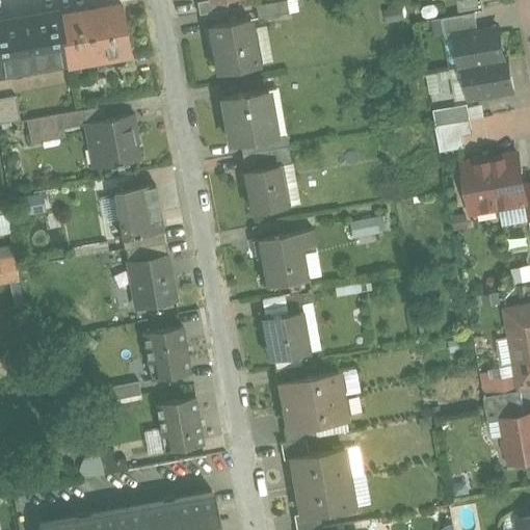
[(223,0),(217,0),(208,2),(208,1),(195,3),(197,16),(227,10),(223,0)]
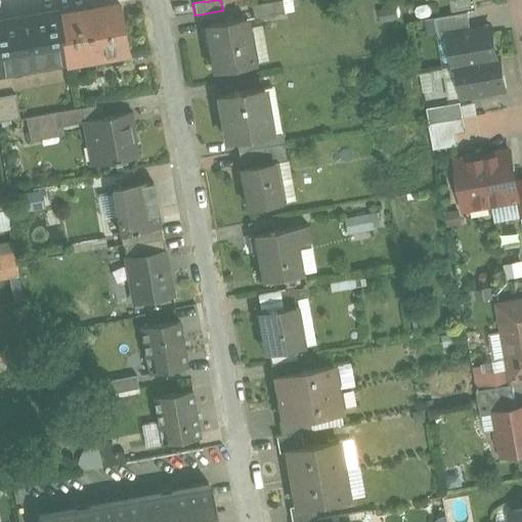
[(280,0),(251,6),(253,18),(284,13),(280,0)]
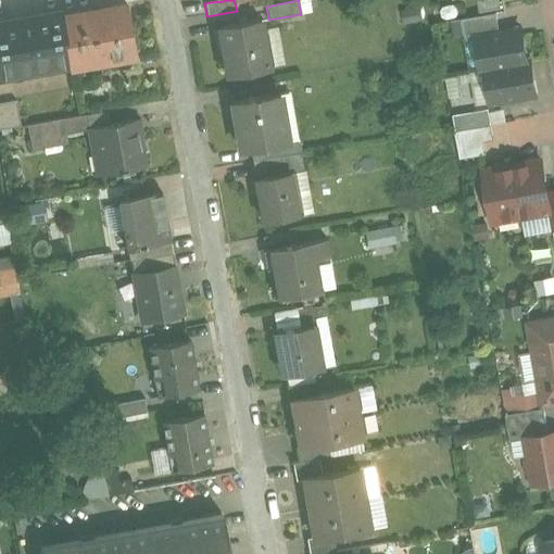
[(126,4),(61,15),(70,64),(70,67),(135,57),(126,4)]
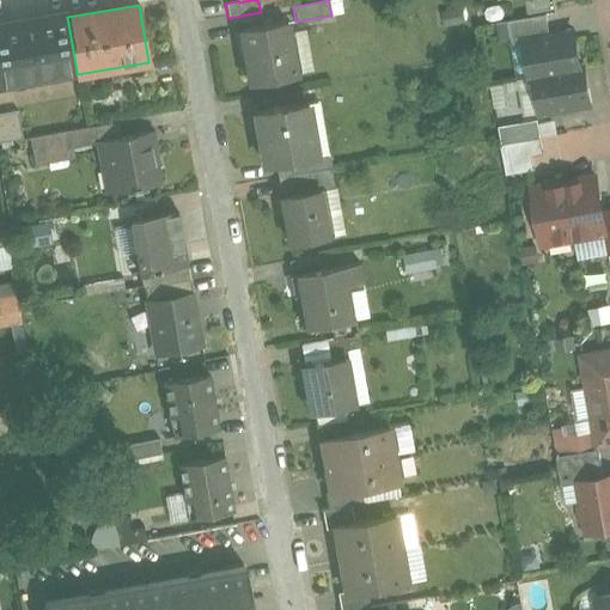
[(66,13),(0,24),(0,84),(77,71),(67,17),(66,13)]
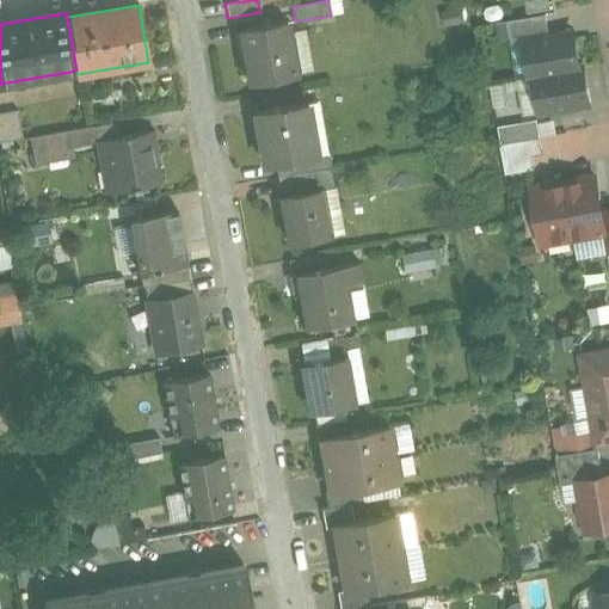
[(546,14),(508,22),(512,44),(523,43),(523,42),(549,37),(546,14)]
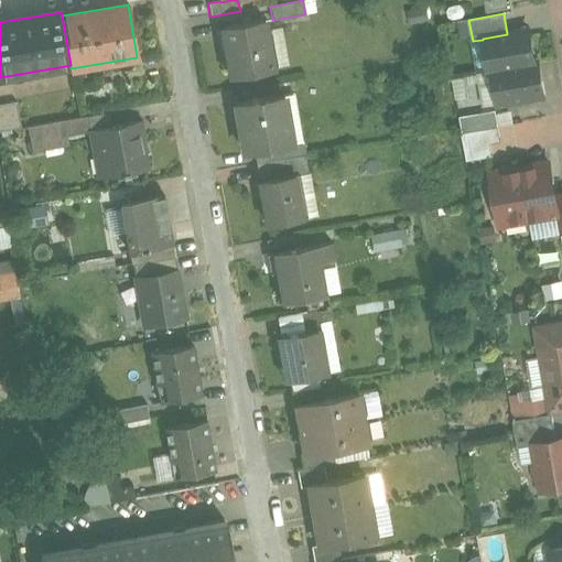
[(263,20),(222,29),(230,77),(272,69),(263,20)]
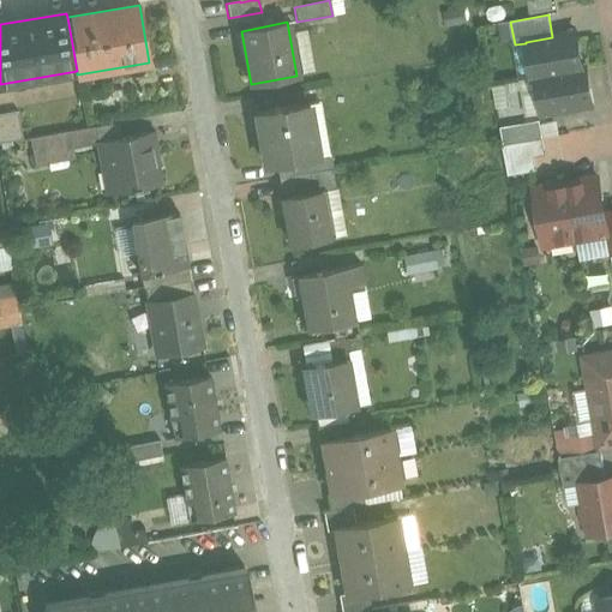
[(552,37),(526,42),(526,43),(532,79),(535,79),(535,78),(582,70),(582,69),(576,33),(552,37)]
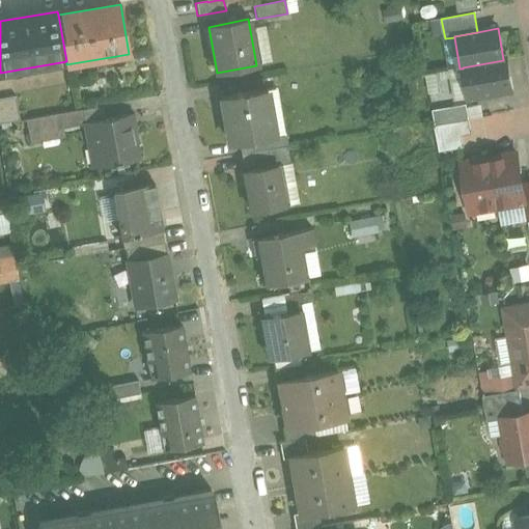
[(503,60),(463,67),(463,68),(468,99),(511,91),(506,58),(503,59),(503,60)]
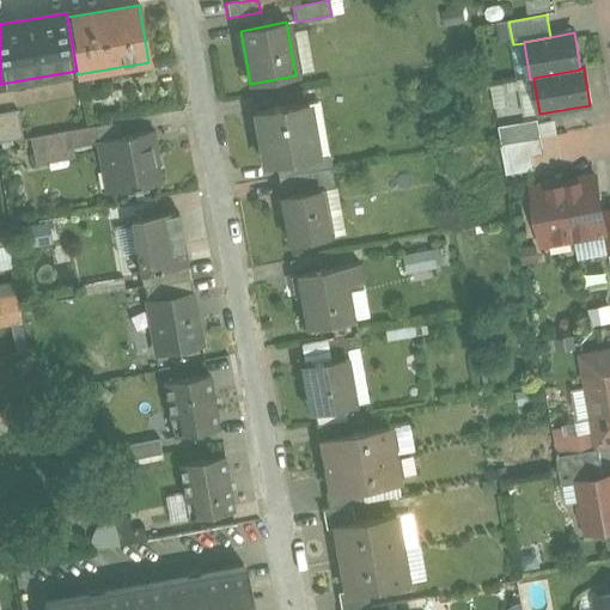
[(307,103),(256,111),(264,165),(276,164),(316,158),(316,156),(307,103)]
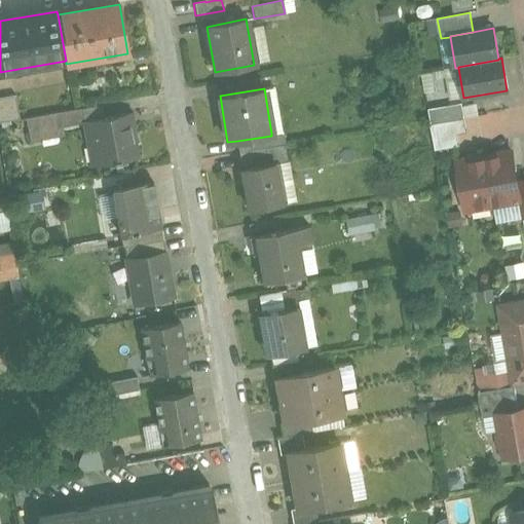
[(0,119),(14,116),(8,94),(0,96),(0,119)]
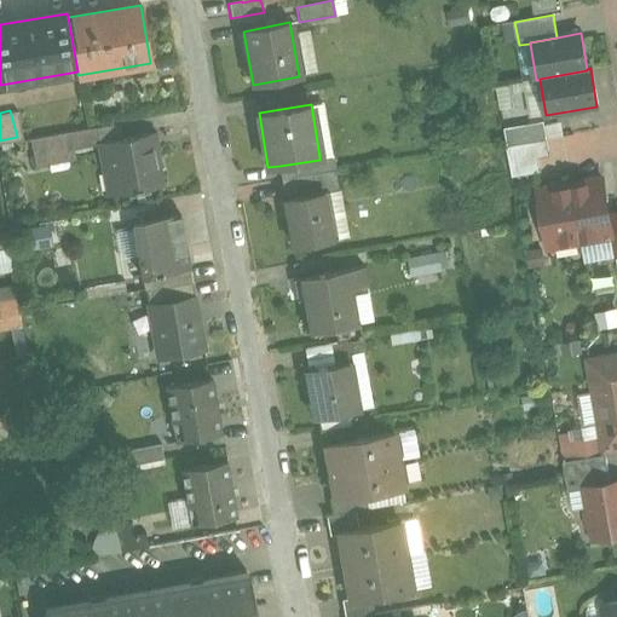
[(96,127),(22,140),(22,144),(33,142),(36,165),(50,162),(47,155),(99,145),(99,143),(96,127)]
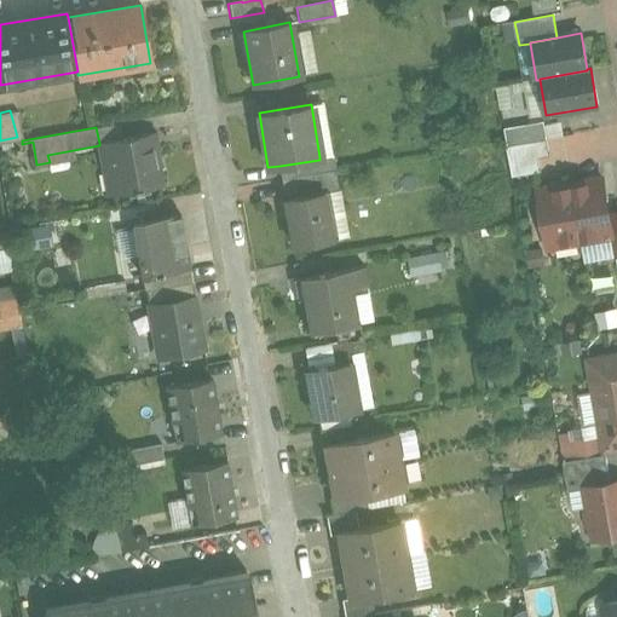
[(149,133),(99,143),(99,145),(109,194),(157,185),(149,133)]
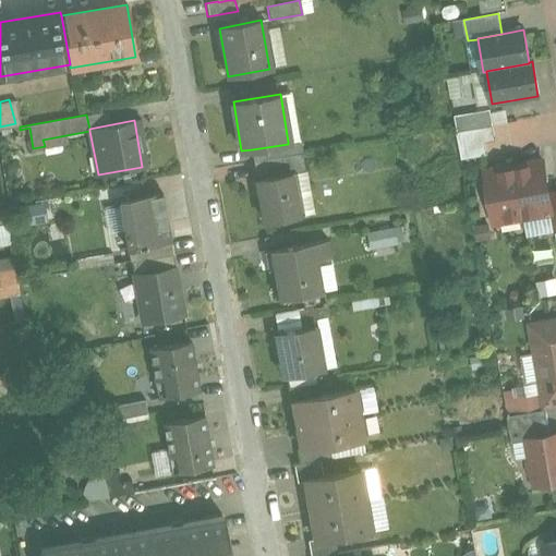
[(493,127),(456,133),(461,160),(487,156),(484,143),(495,141),(493,127)]
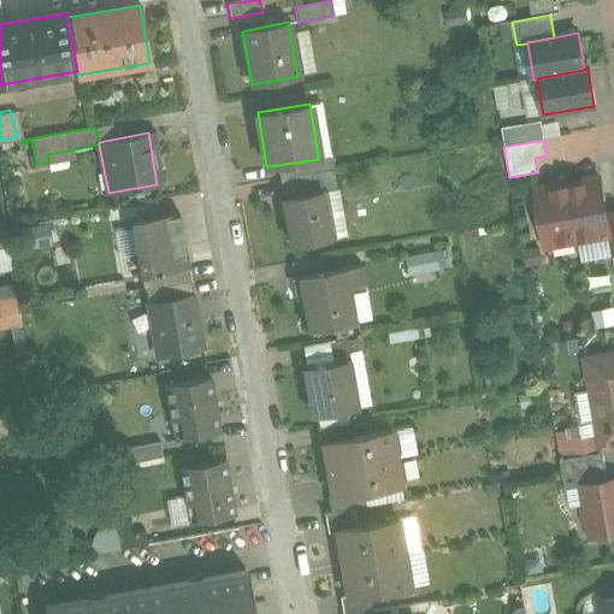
[(318,159),(278,165),(281,179),(312,175),(334,170),(331,154),(318,157),(318,159)]
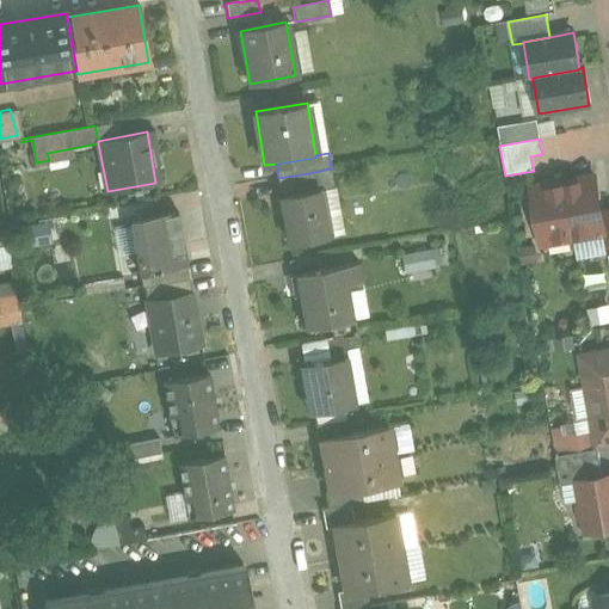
[(331,168),(309,173),(313,192),(319,191),(320,191),(334,189),(331,168)]
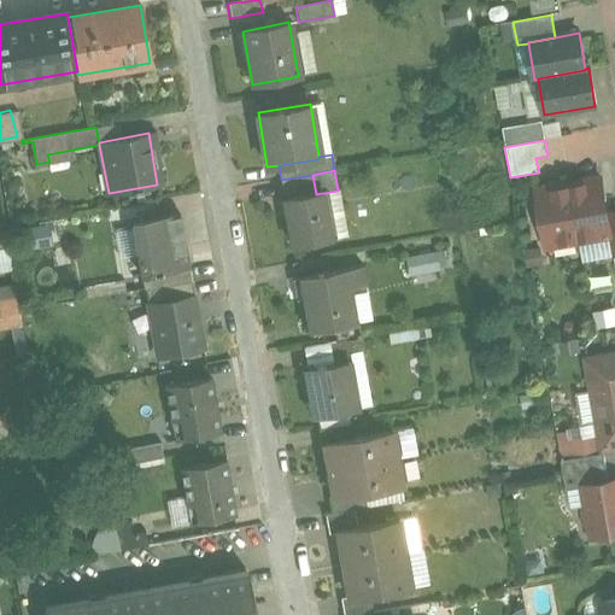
[(281,180),(280,180),(283,200),(316,194),(312,175),(281,180)]
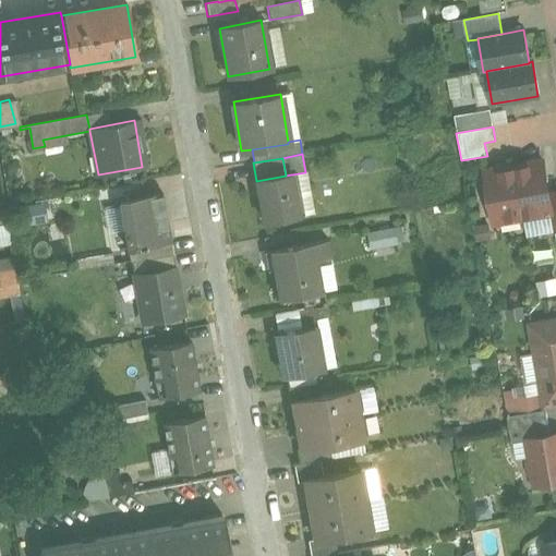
[(543,161),(515,167),(523,218),(552,213),(553,213),(548,193),(543,161)]
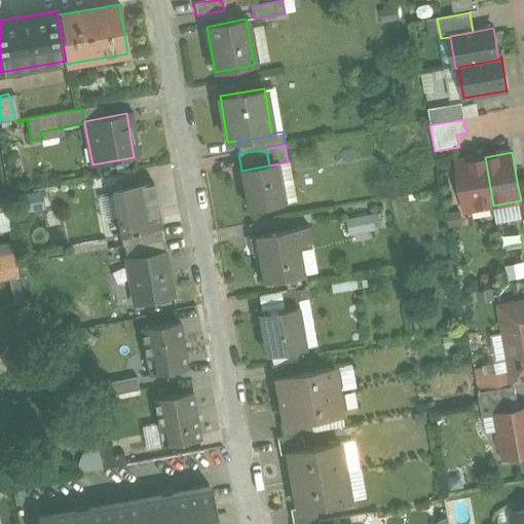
[(485,157),(457,162),(466,211),(493,206),(485,157)]
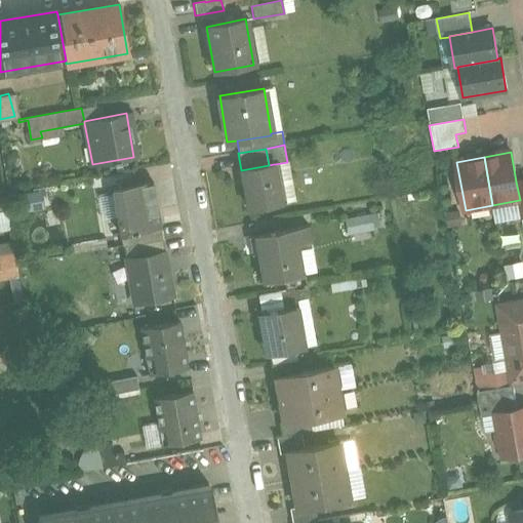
[(269,165),(241,170),(248,209),(281,203),(275,164),(274,164),(269,165)]
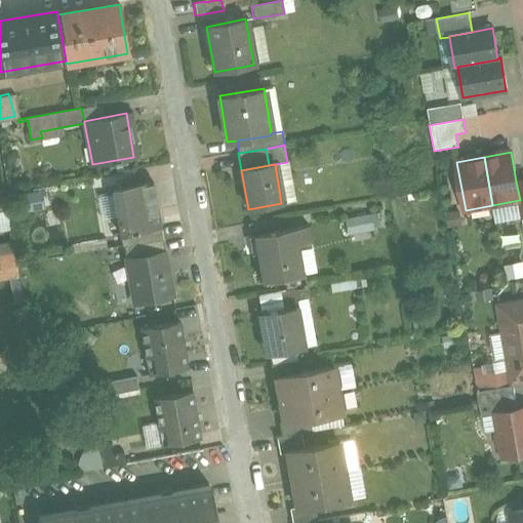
[(153,183),(113,190),(121,234),(131,232),(132,234),(137,233),(136,232),(160,227),(153,183)]
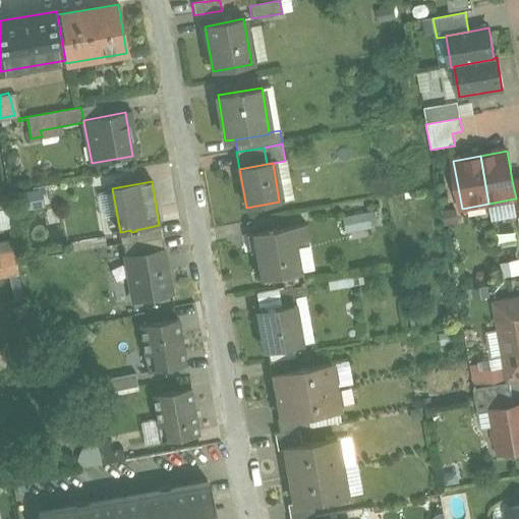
[(338,232),(372,228),(370,212),(336,217),(338,232)]
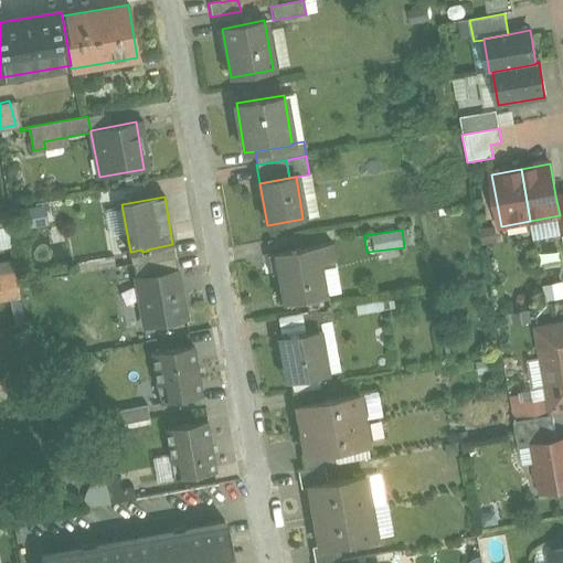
[(295,236),(267,242),(269,255),(274,254),(273,253),(297,248),(295,236)]
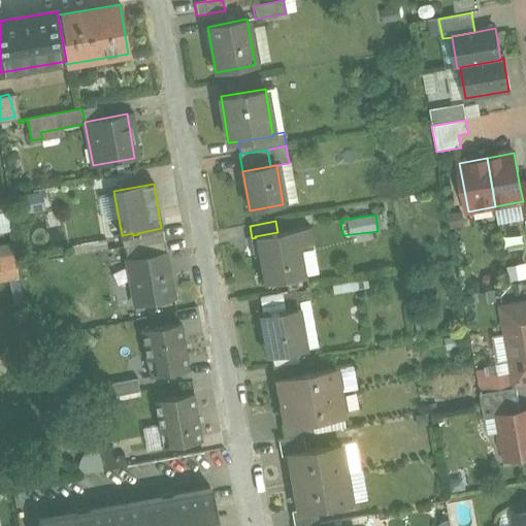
[(277,232),(255,236),(256,237),(263,283),(284,278),(304,275),(299,244),(313,242),(310,227),(277,232)]
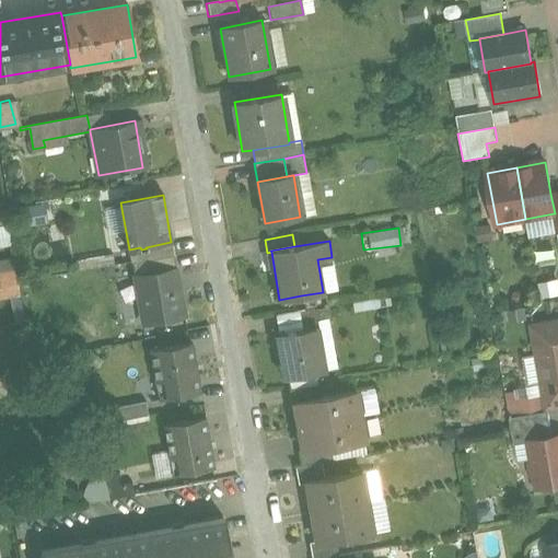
[(171,242),(146,247),(147,248),(149,259),(174,255),(171,242)]
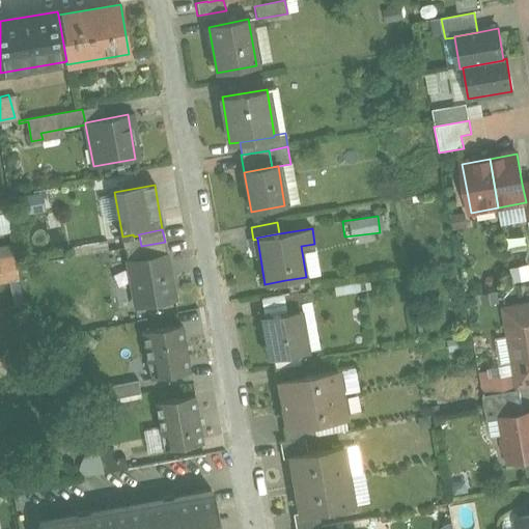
[(133,234),(122,237),(124,249),(126,249),(141,246),(139,235),(134,237),(133,234)]
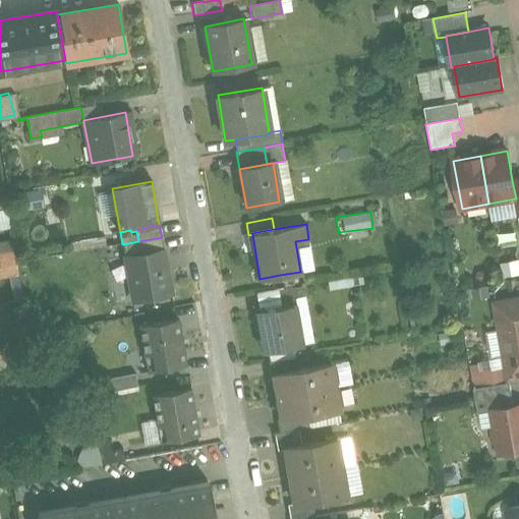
[(138,241),(123,244),(125,256),(164,250),(162,237),(138,241)]
